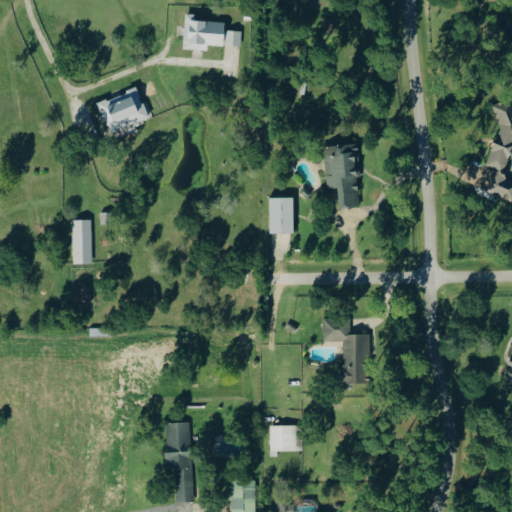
[(226,21),(194,19),(195,13),(186,13),(184,49),(209,50),(209,44),(242,46),(243,31),(226,30),(226,21)]
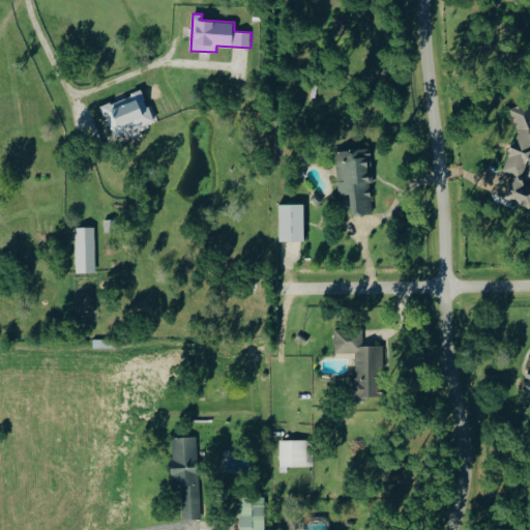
[(155,121),(143,90),(101,107),(114,138),(155,121)]
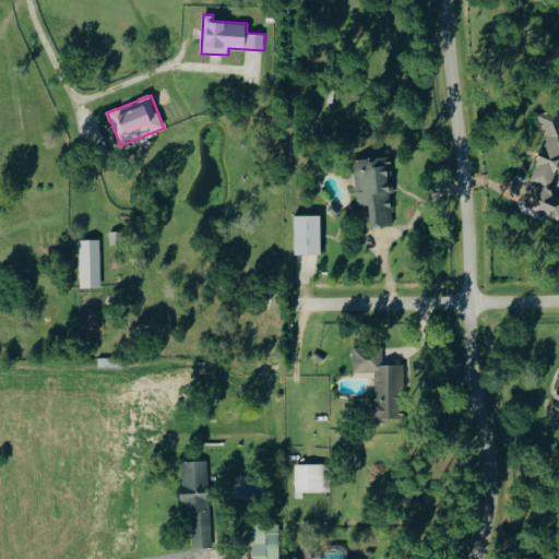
[(531,209),(554,217),(558,216),(558,217),(558,193),(549,190),(558,163),(558,156),(558,155),(558,108),(539,114),(546,140),(532,180),(540,182),(531,209)]
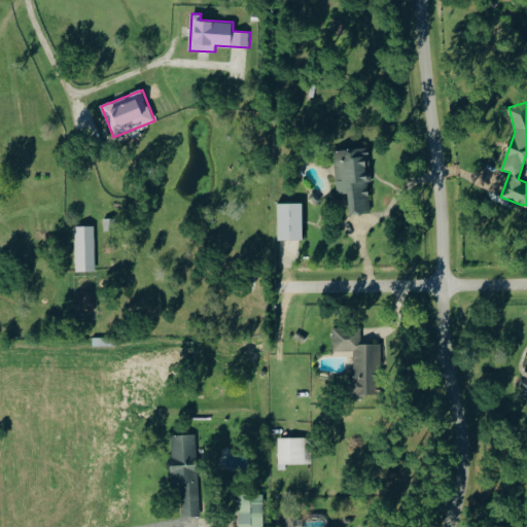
[(337,194),(349,194),(350,213),(372,212),(370,147),(336,148),(337,194)]
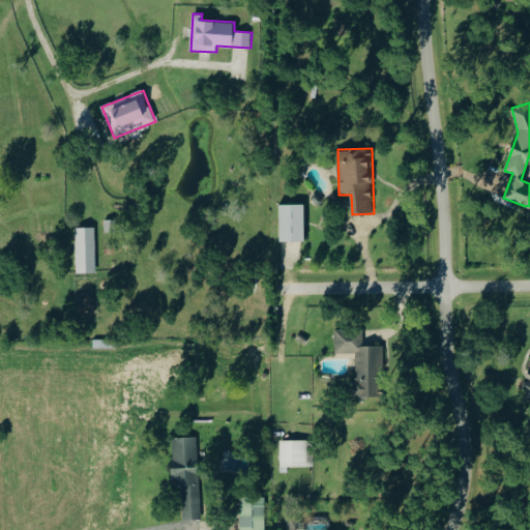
[(304,203),(280,203),(281,241),(305,241),(304,203)]
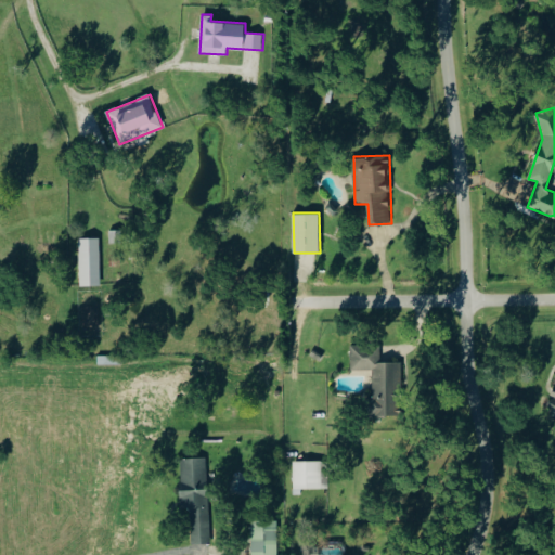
[(101,285),(100,237),(78,237),(80,286),(101,285)]
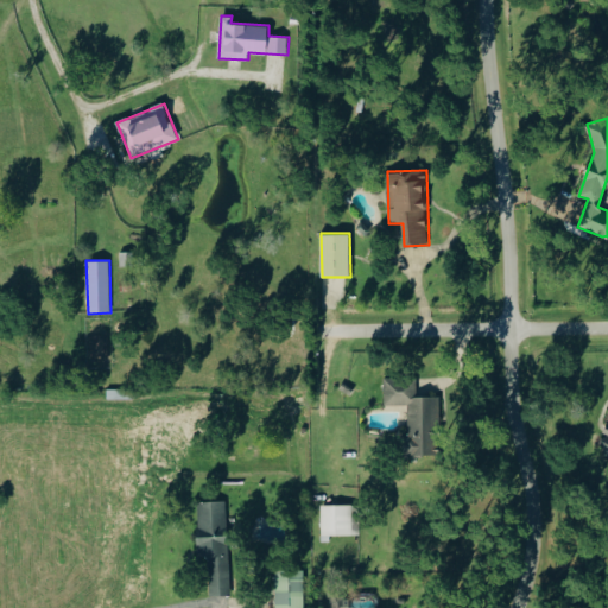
[(410,405),(409,437),(404,437),(404,456),(436,456),(437,397),(417,397),(417,377),(385,377),(385,405),(410,405)]
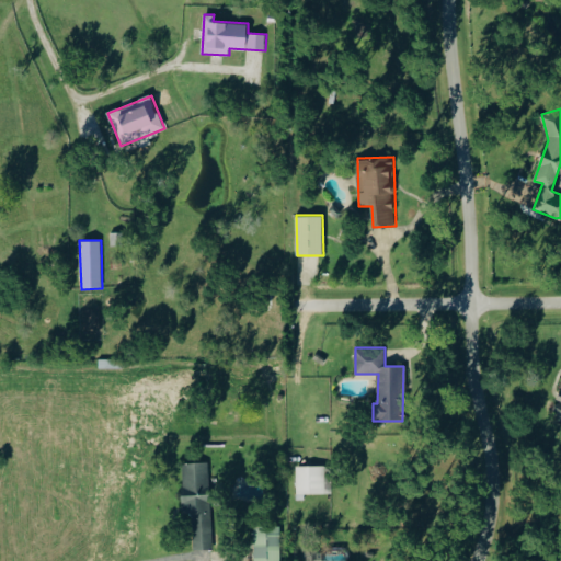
[(182,464),(184,511),(193,511),(194,550),(213,549),(209,462),(182,464)]
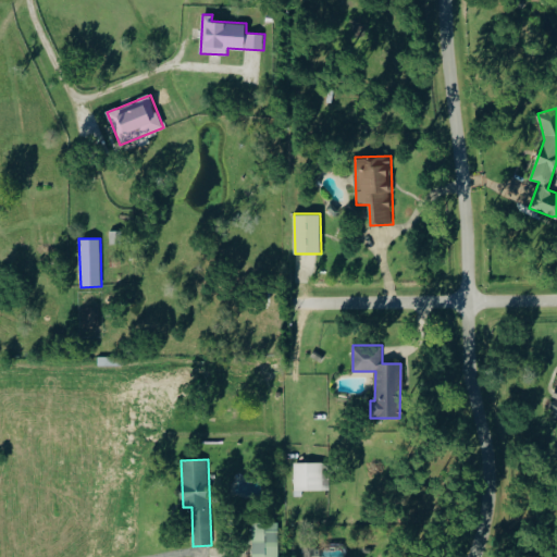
[(331,462),(295,462),(296,491),(331,490),(331,462)]
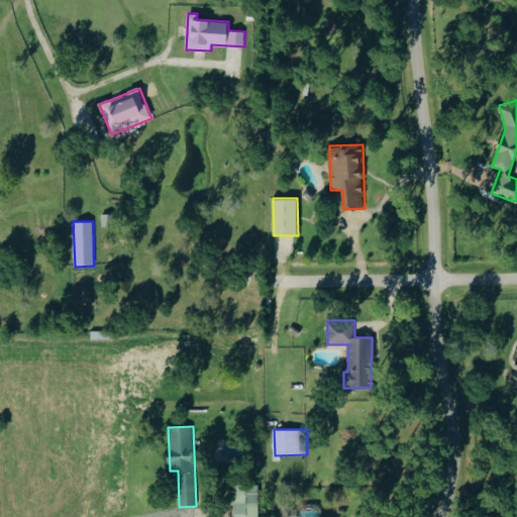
[(234,485),(234,516),(260,516),(260,485),(234,485)]
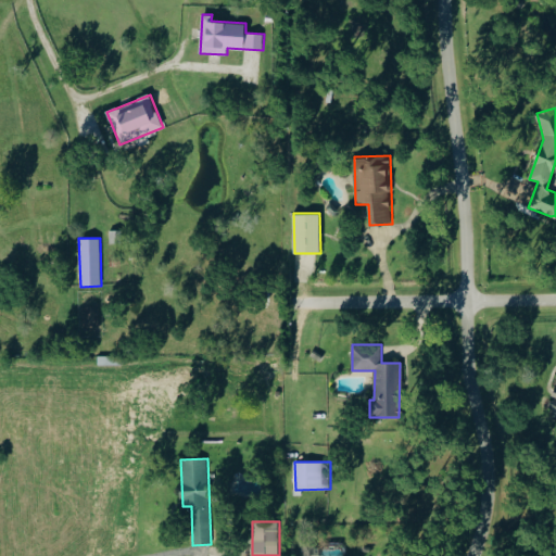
[(305,555),(343,555),(342,544),(329,545),(329,547),(305,548),(305,555)]
